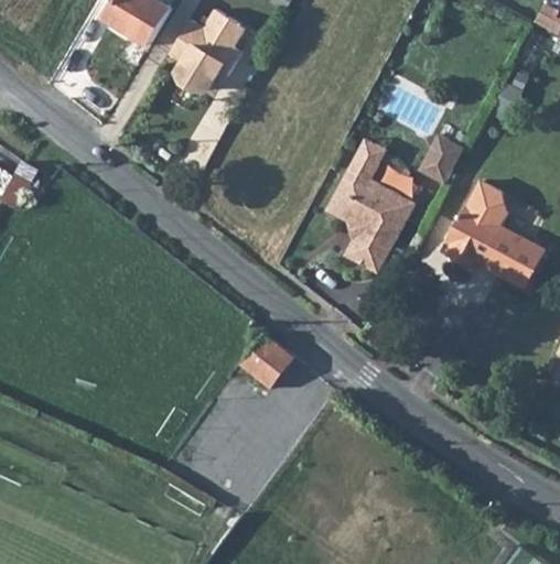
[(170,8),(157,0),(114,0),(103,19),(147,45),(170,8)]
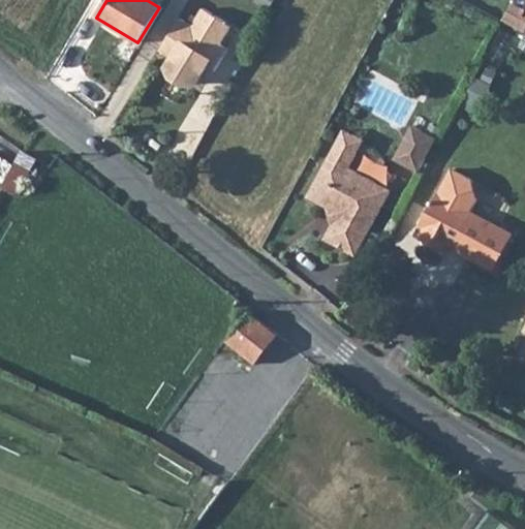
[(520,10),(508,4),(499,20),(524,34),(524,22),(517,18),(520,10)]
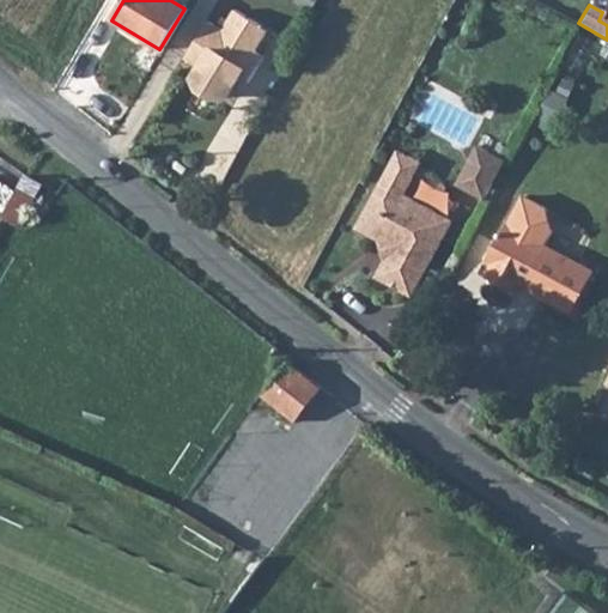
[(266,30),(232,10),(219,30),(205,22),(182,58),(198,67),(190,78),(196,89),(210,98),(223,97),(235,76),(245,83),(261,56),(253,52),(266,30)]
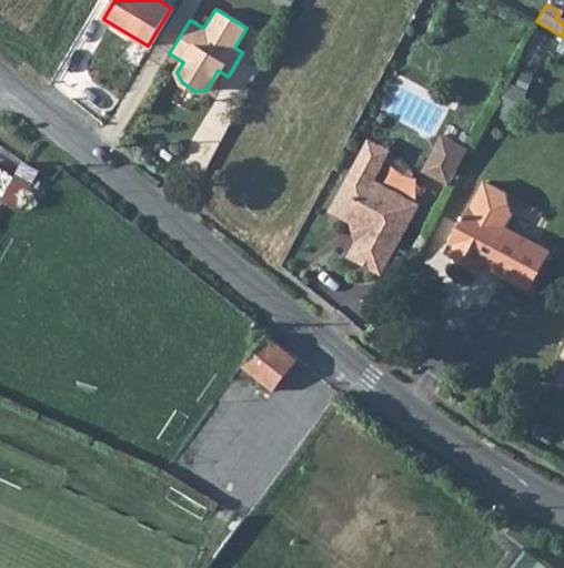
[(430,176),(446,185),(465,149),(439,134),(433,146),(442,151),(430,176)]
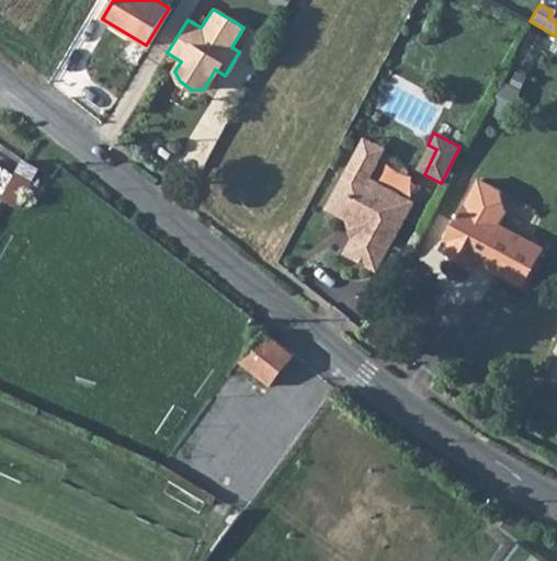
[(354,151),(375,163),(383,149),(362,138),(354,151)]
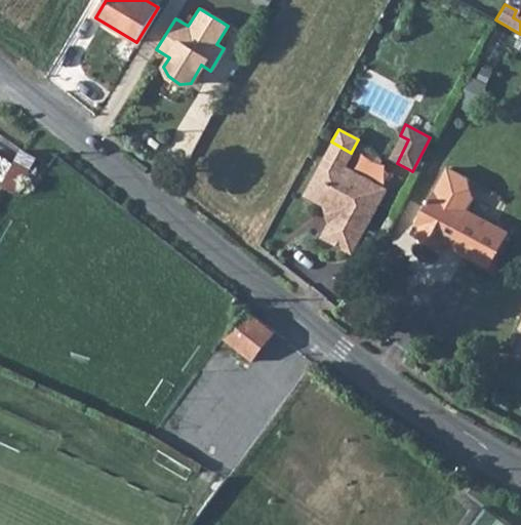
[(400,135),(388,158),(397,163),(408,139),(400,135)]
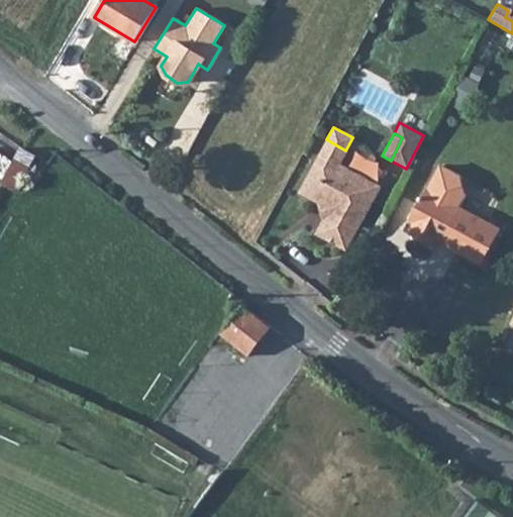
[(316,203),(321,219),(314,233),(344,249),(379,186),(338,164),(345,150),(326,139),(298,193),(316,203)]
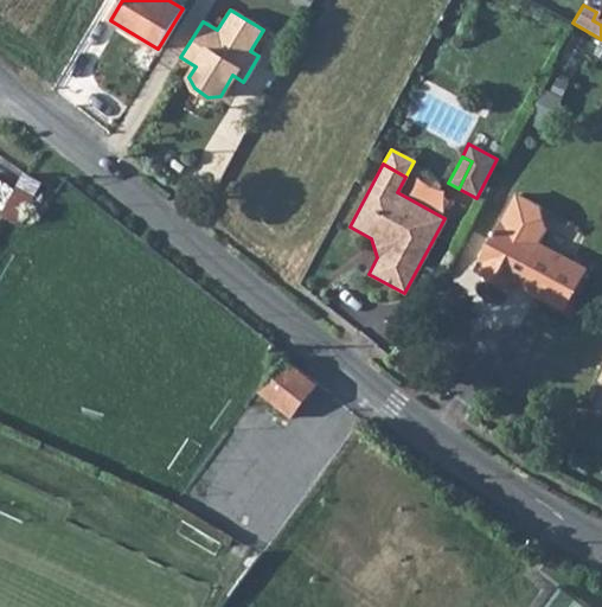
[(38,183),(23,173),(0,212),(0,216),(14,224),(38,183)]
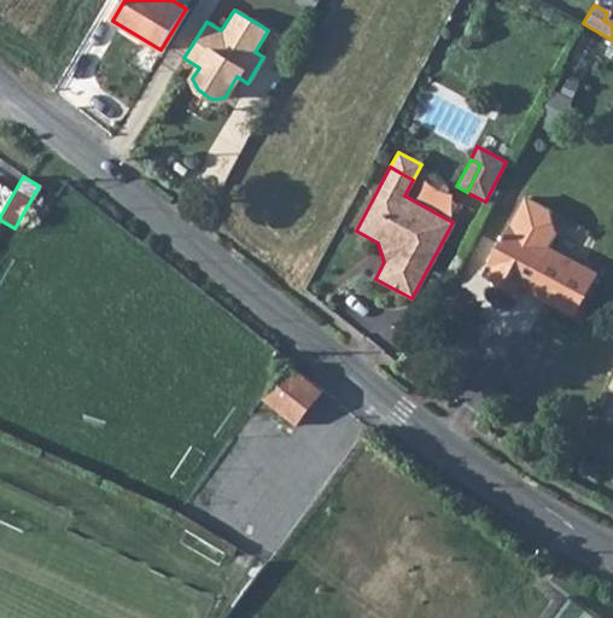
[(524,198),(483,274),(521,296),(525,290),(572,315),(595,273),(548,248),(554,235),(547,210),(524,198)]
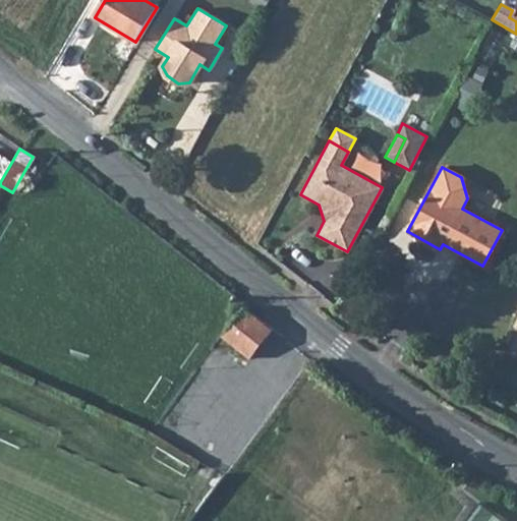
[(270,331),(242,308),(220,336),(247,358),(270,331)]
